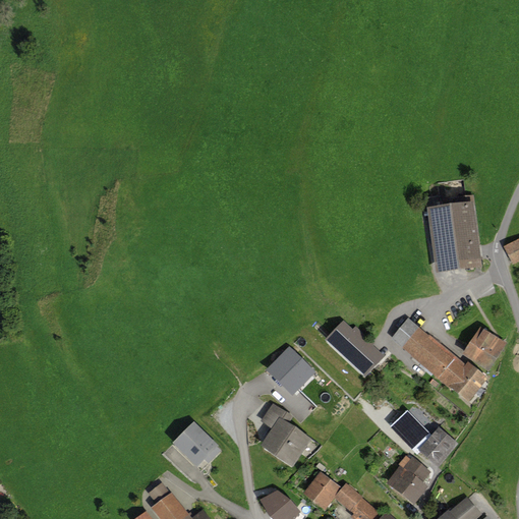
[(477,260),(467,198),(424,205),(435,267),(477,260)]
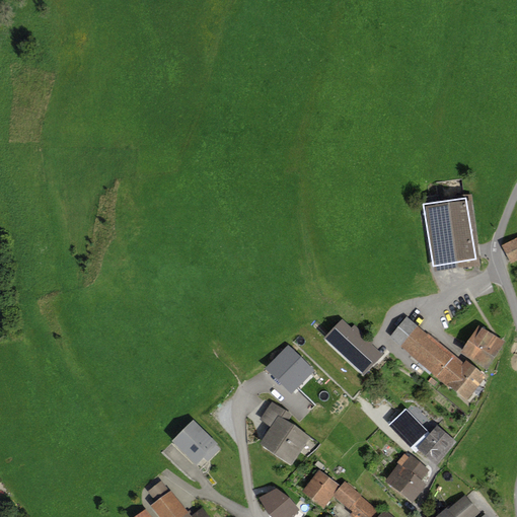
[(516,238),(506,245),(514,261),(516,260),(516,238)]
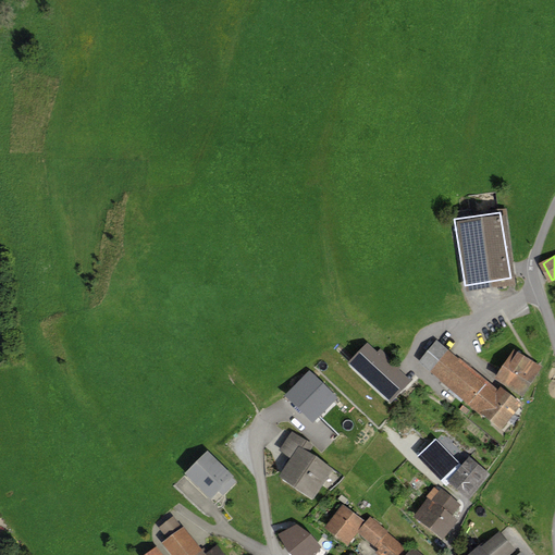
[(439,337),(417,364),(502,434),(523,408),(439,337)]
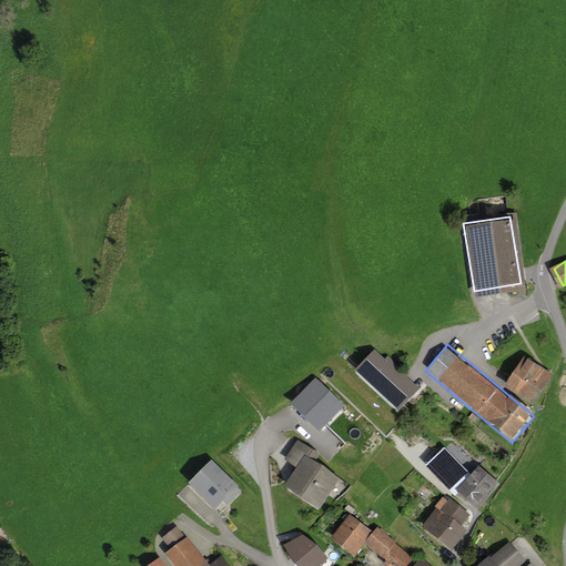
[(418,386),(377,350),(360,369),(401,405),(418,386)]
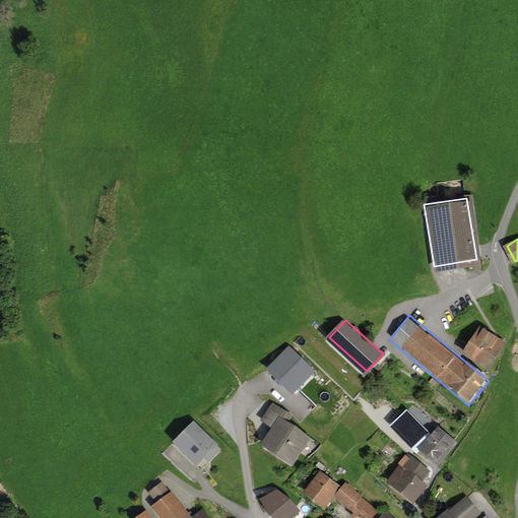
[(479,324),(460,353),(489,372),(508,341),(479,324)]
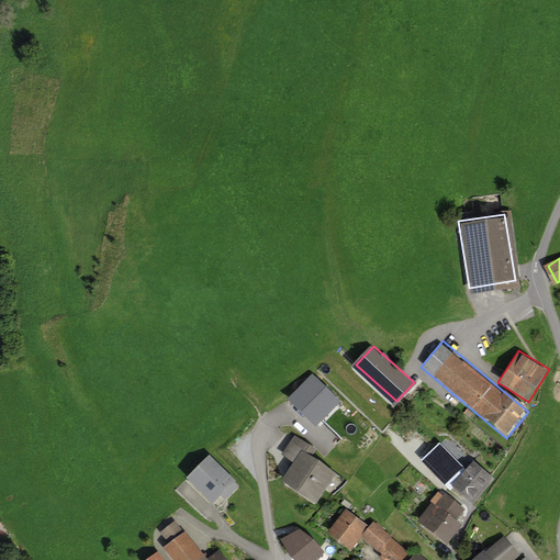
[(340,401),(315,376),(293,399),(318,423),(340,401)]
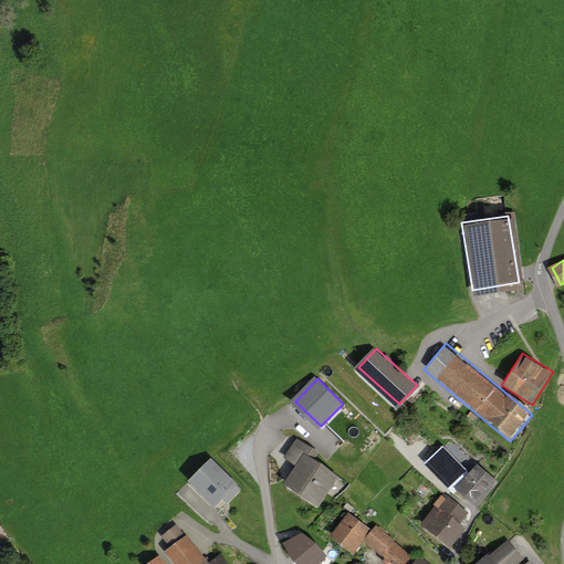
[(315,448),(299,436),(282,459),(293,468),(281,484),(316,510),(340,477),(310,456),(315,448)]
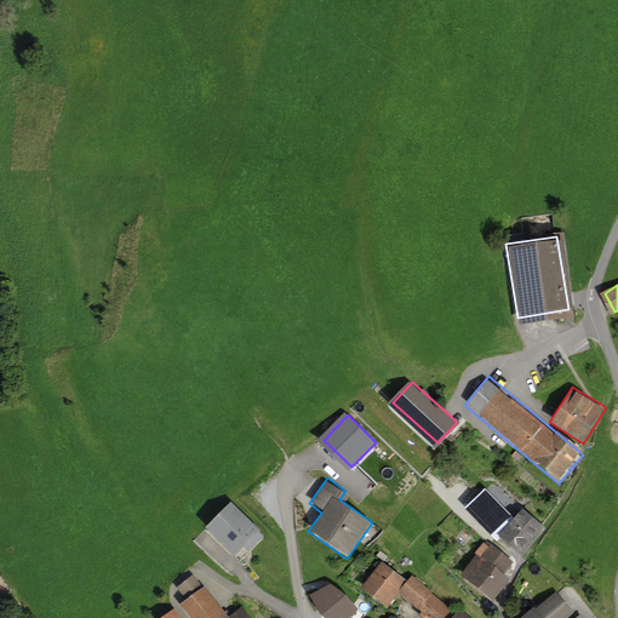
[(510,515),(484,488),(463,508),(490,536),(510,515)]
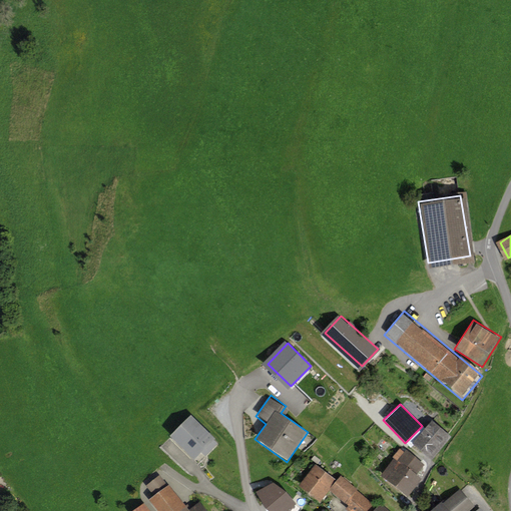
[(214,440),(190,415),(167,437),(191,462),(214,440)]
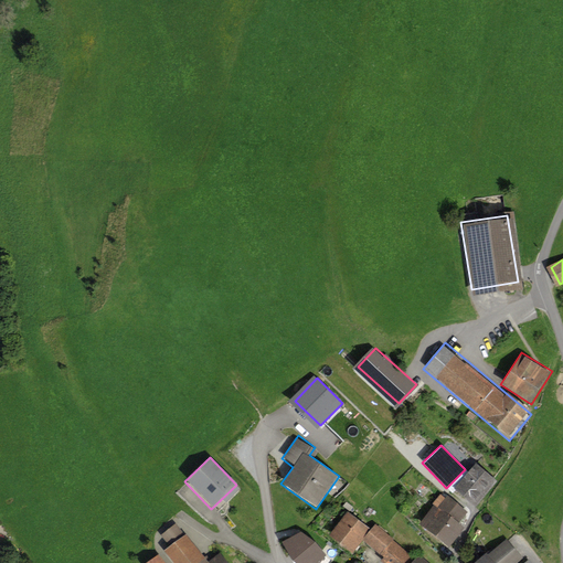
[(476,464),(454,491),(475,508),(497,480),(476,464)]
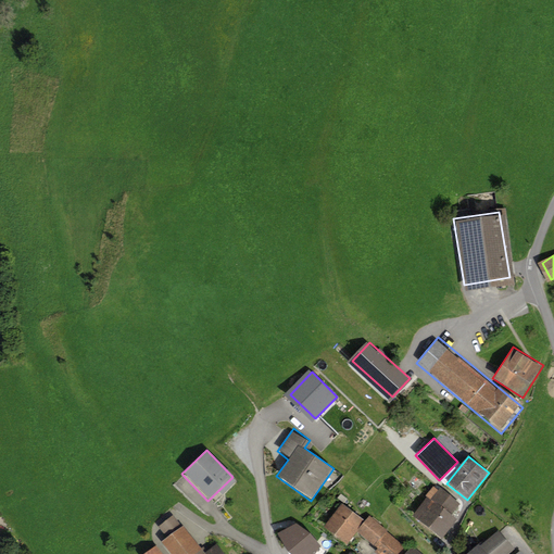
[(463,502),(439,483),(411,517),(440,541),(457,519),(452,515),(463,502)]
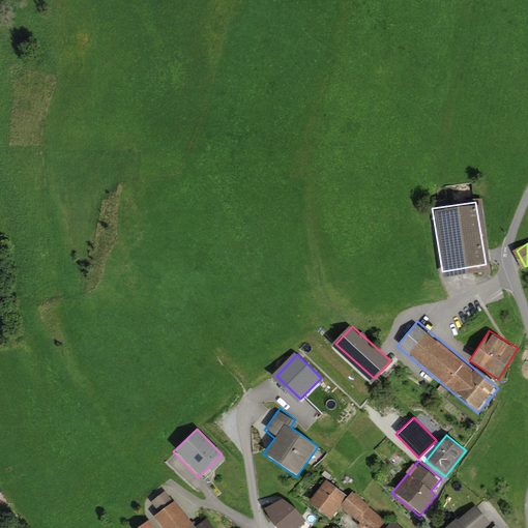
[(328,477),(308,501),(326,519),(348,495),(328,477)]
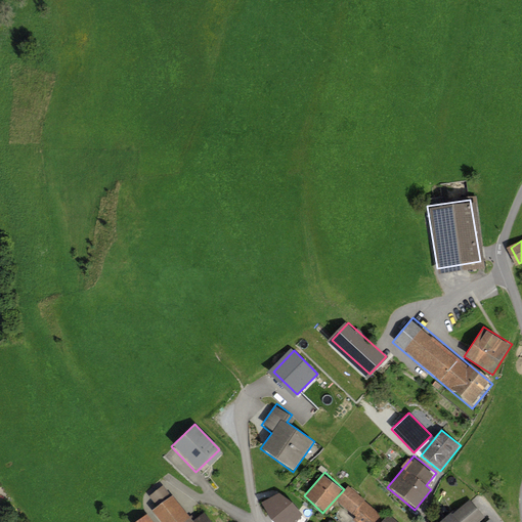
[(279,482),(264,499),(288,521),(291,521),(306,506),(279,482)]
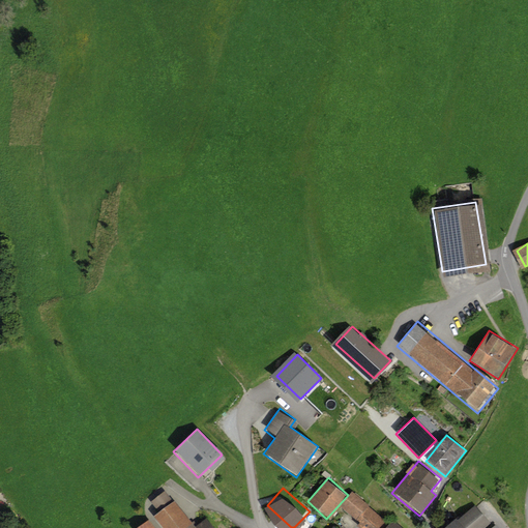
[(156,511),(148,518),(156,527),(211,527),(207,522),(198,527),(193,527),(172,500),(164,491),(149,502),(156,511)]
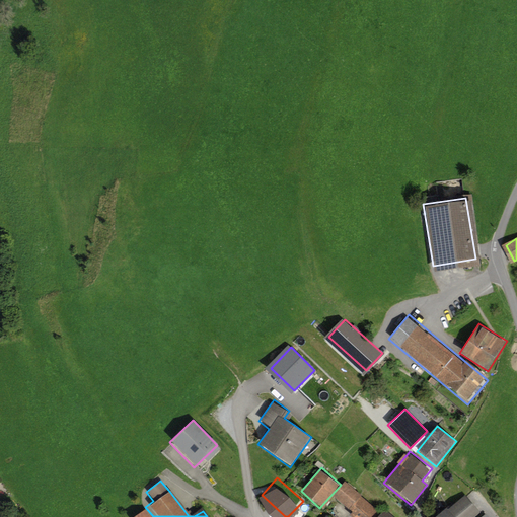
[(348,485),(346,483),(334,497),(351,510),(347,515),(349,516),(368,516),(376,508),(348,485)]
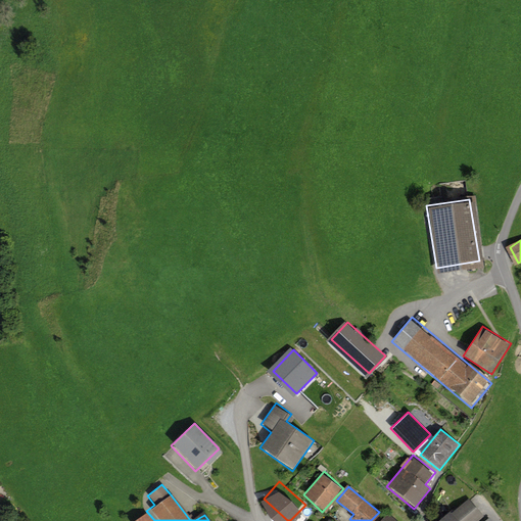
[(474,498),(444,520),(484,520),(489,517),(474,498)]
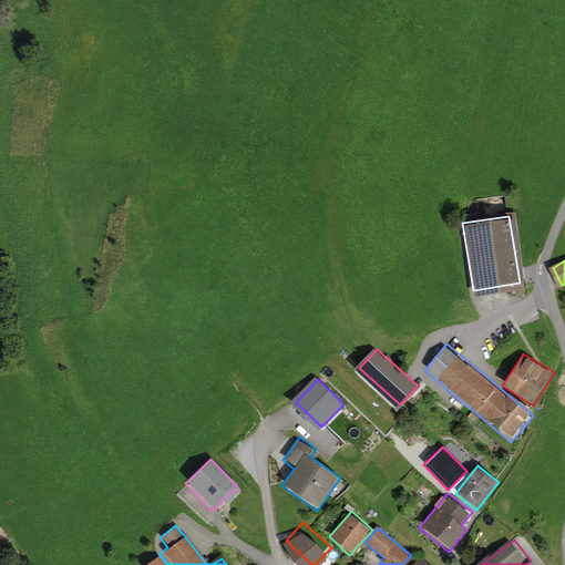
[(434,564),(423,555),(413,564),(434,564)]
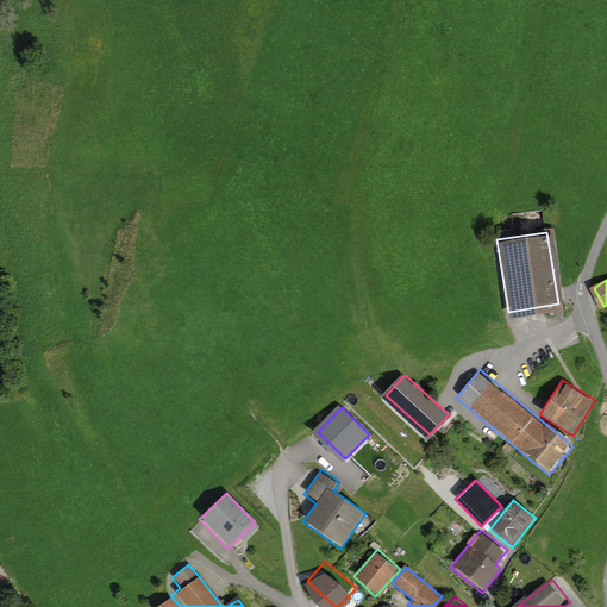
All buildings are outlined.
